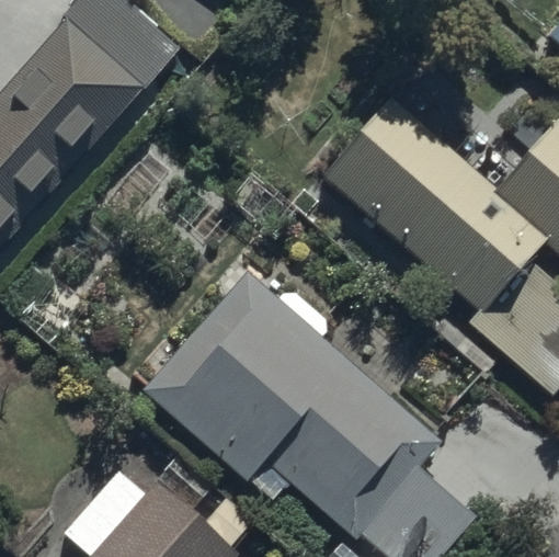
[(81,0),(0,89),(0,254),(187,52),(130,0),(81,0)]
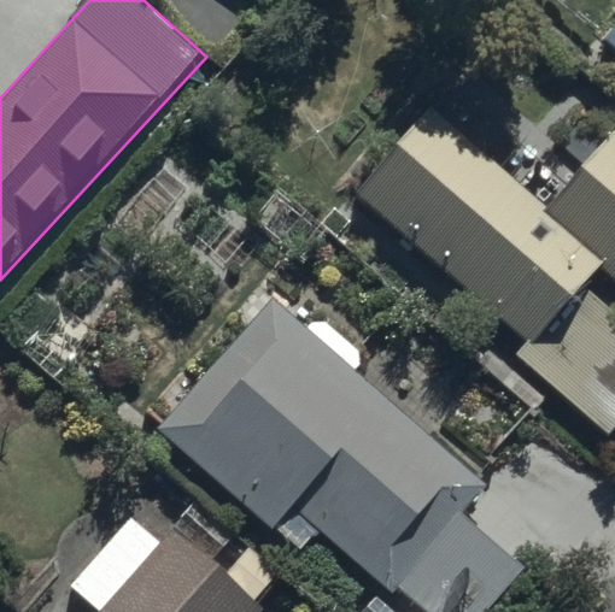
[(614,22),(601,40),(614,51),(614,22)]
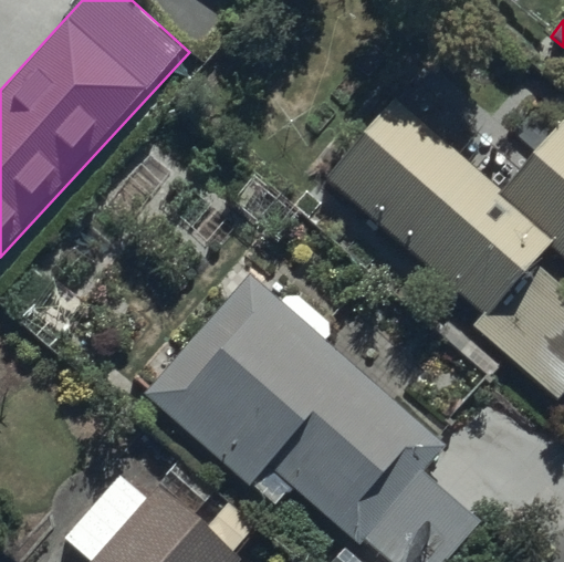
[(393,97),(325,179),(483,310),(469,326),(559,399),(563,393),(563,285),(539,266),(554,248),(563,255),(563,120),(530,160),(500,136),(476,166),(393,97)]
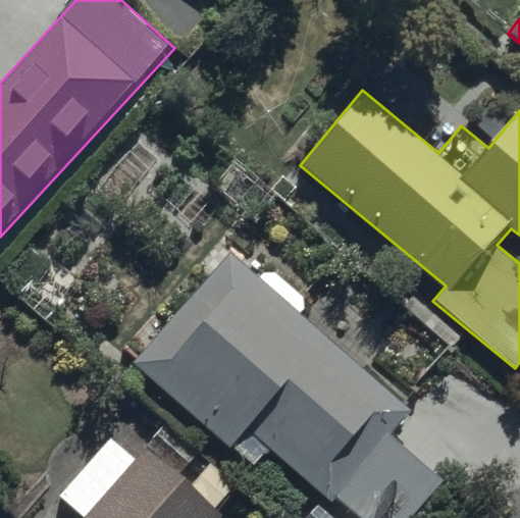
[(261,279),(229,252),(134,362),(254,467),(271,447),(333,501),(338,497),(362,517),(411,517),(446,479),(392,431),(412,408),(304,313),(311,305),(270,269),(261,279)]
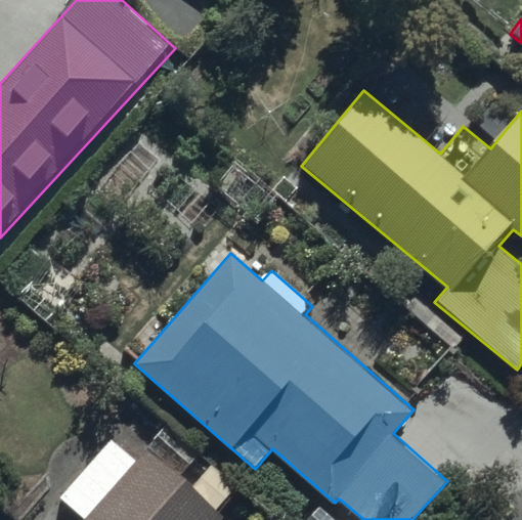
[(147,446),(81,519),(224,519),(226,518),(215,509),(235,485),(211,465),(192,486),(147,446)]
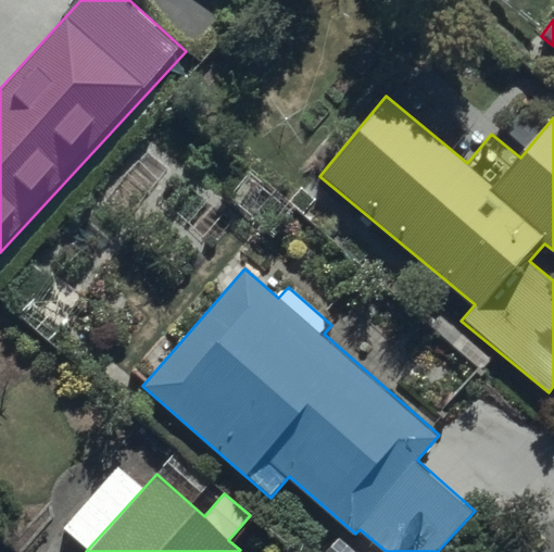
All buildings are outlined.
